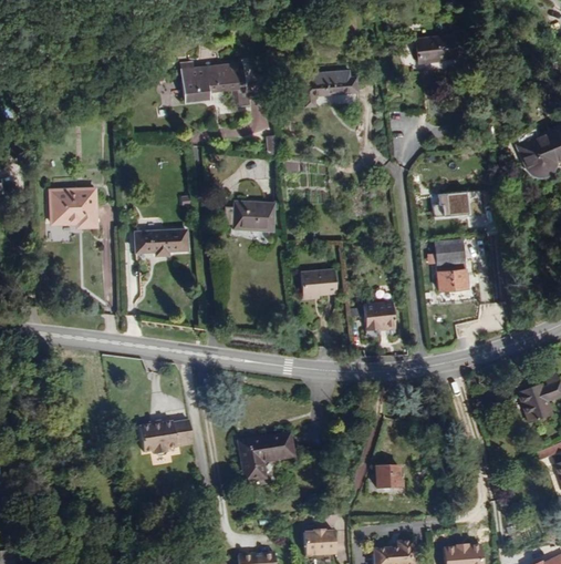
[(456,58),(454,36),(416,40),(418,62),(456,58)]
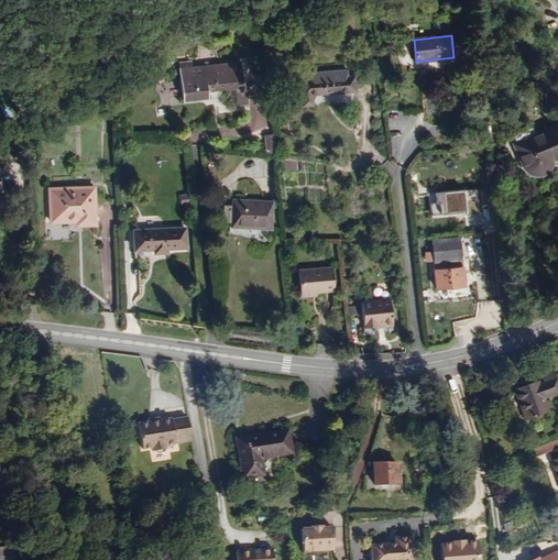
[(247,86),(243,58),(194,64),(194,58),(182,59),(183,66),(182,66),(185,97),(209,95),(209,87),(231,85),(233,102),(250,100),(248,85),(247,86)]
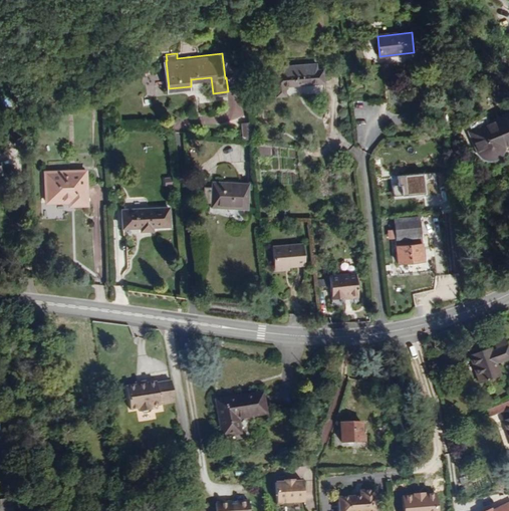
[(325,81),(324,66),(318,67),(317,61),(281,64),(281,69),(273,70),(275,85),(325,81)]
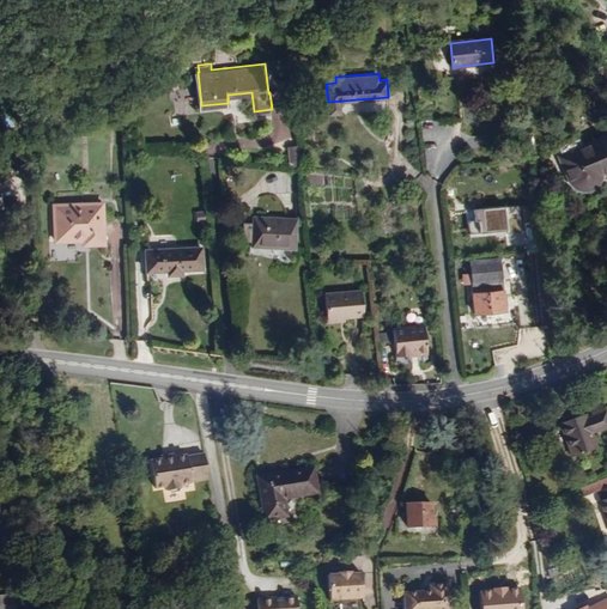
[(606,135),(581,147),(578,141),(562,148),(564,154),(560,156),(571,186),(584,190),(590,188),(594,187),(599,182),(599,175),(606,171),(606,135)]
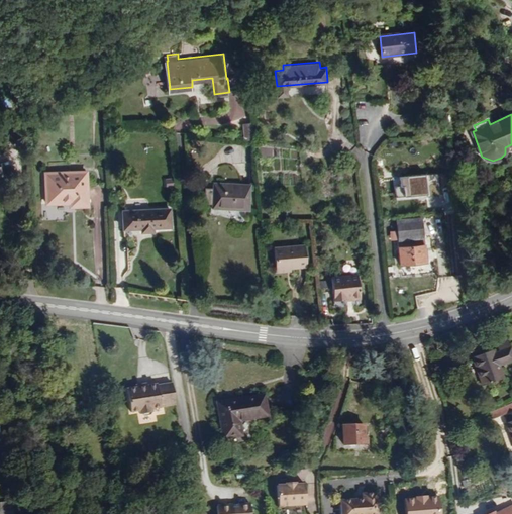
[(250,134),(248,121),(241,122),(243,135),(250,134)]
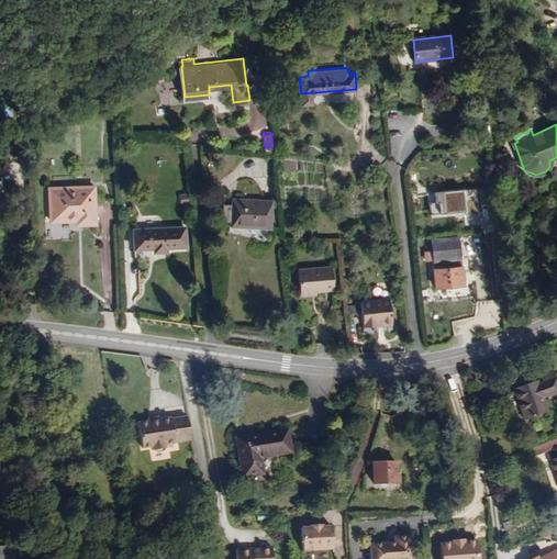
[(434,200),(435,212),(469,209),(469,211),(483,210),(480,186),(439,190),(441,200),(434,200)]
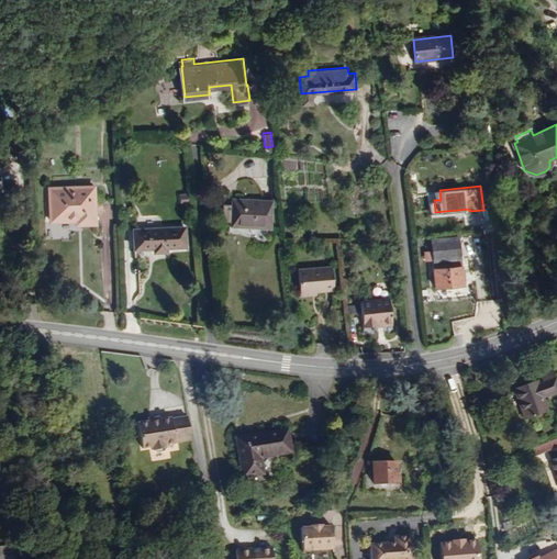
[(95,224),(93,187),(49,188),(49,222),(75,221),(75,225),(95,224)]
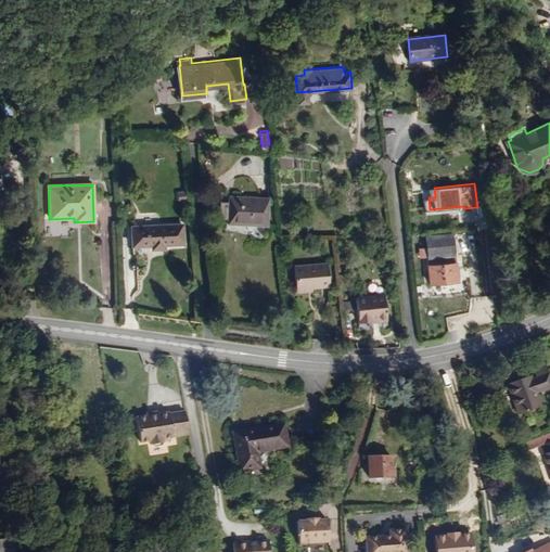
[(268,227),(270,199),(229,196),(229,203),(228,219),(228,225),(268,227)]
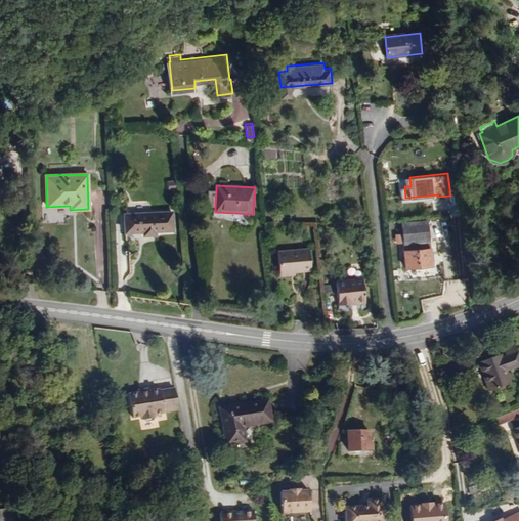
[(215,207),(216,191),(208,190),(207,207),(215,207)]
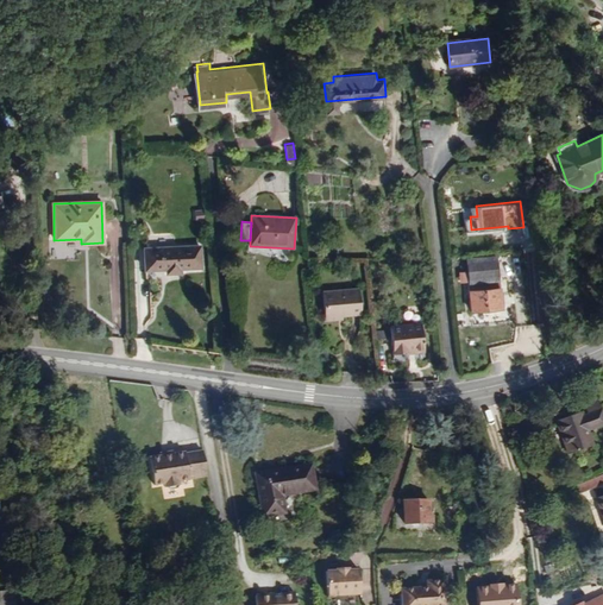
[(201,268),(200,247),(145,250),(145,270),(167,270),(167,273),(180,273),(180,269),(201,268)]
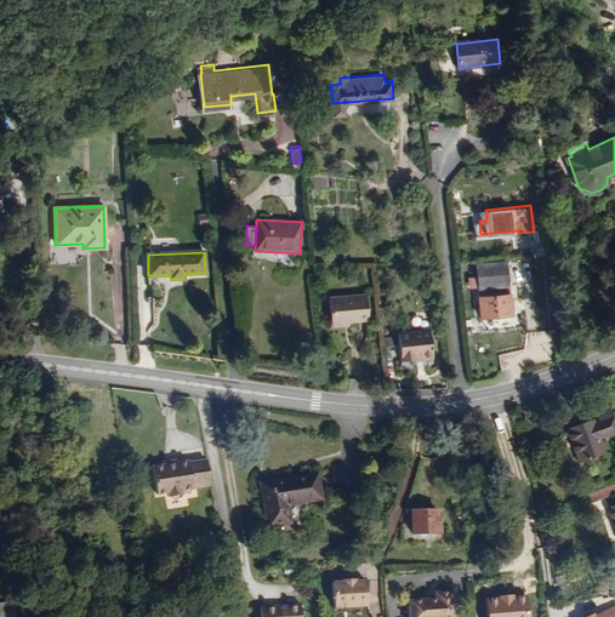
[(510,287),(507,261),(476,264),(479,291),(510,287)]
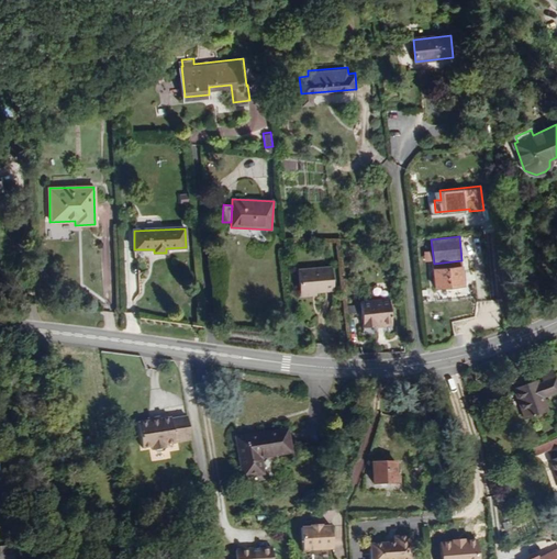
[(464,286),(461,260),(434,264),(436,288),(464,286)]
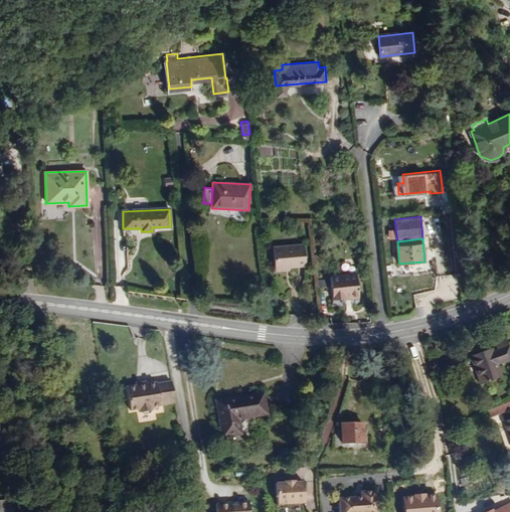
[(306,267),(304,244),(273,246),(275,270),(290,269),(306,267)]
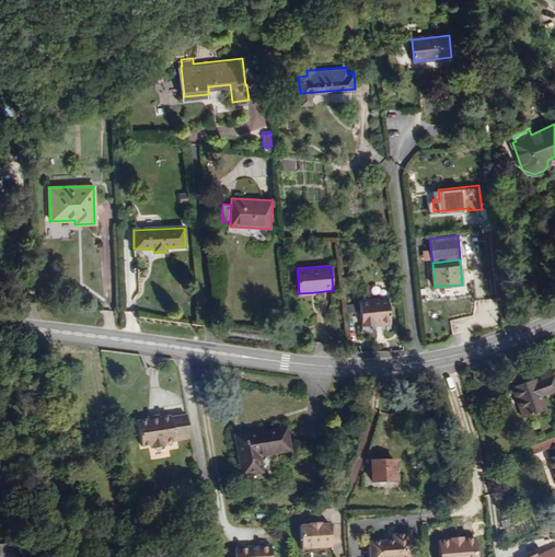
[(391,324),(389,299),(359,302),(361,326),(376,324),(376,322),(380,321),(381,325),(391,324)]
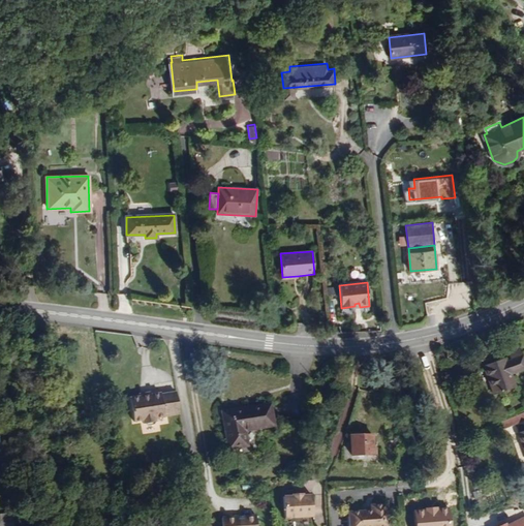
[(17,350),(13,331),(2,333),(5,352),(17,350)]
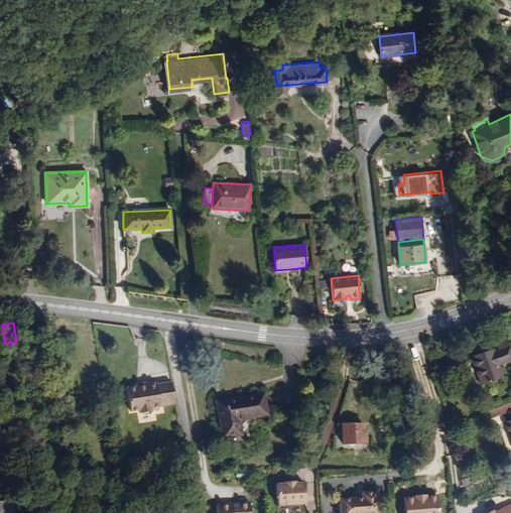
[(504,378),(500,366),(510,362),(510,343),(509,340),(497,344),(499,351),(495,353),(494,350),(473,357),(483,386),(504,378)]
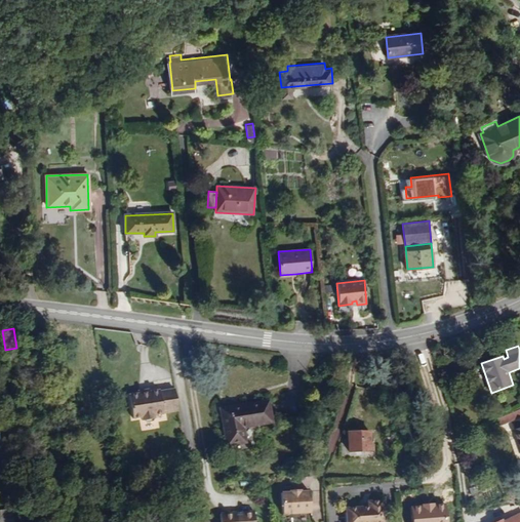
[(185,405),(181,385),(166,387),(165,386),(155,387),(156,389),(147,391),(146,389),(135,391),(138,413),(148,412),(149,416),(151,417),(159,417),(161,414),(160,411),(169,409),(169,407),(185,405)]
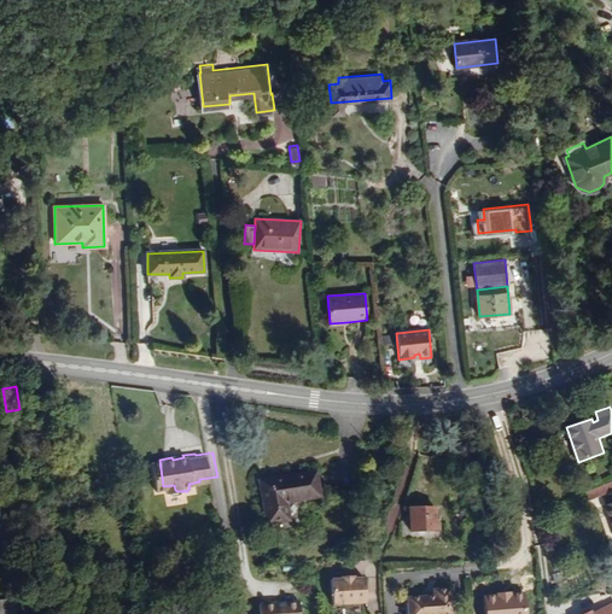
[(327,490),(324,465),(266,474),(274,516),(296,514),(292,495),(327,490)]
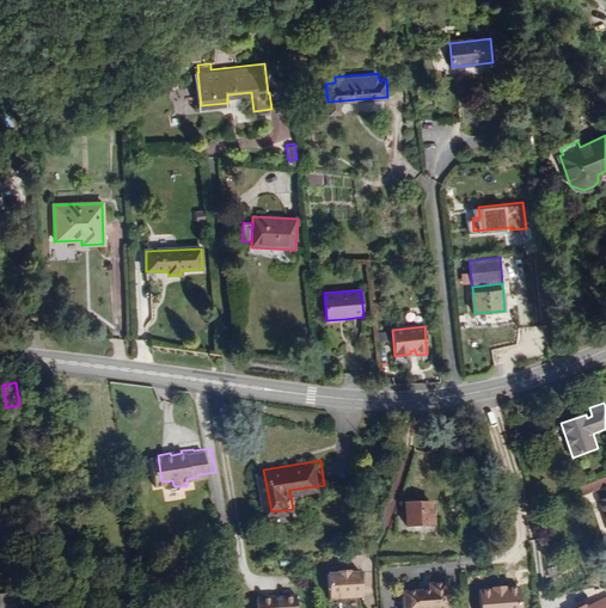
[(432,526),(432,503),(405,504),(406,526),(432,526)]
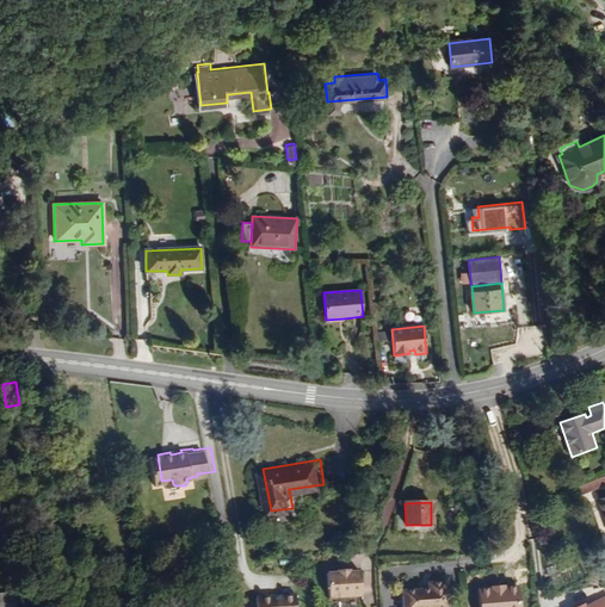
[(363,596),(362,573),(351,573),(351,568),(338,569),(338,574),(328,574),(329,598),(363,596)]
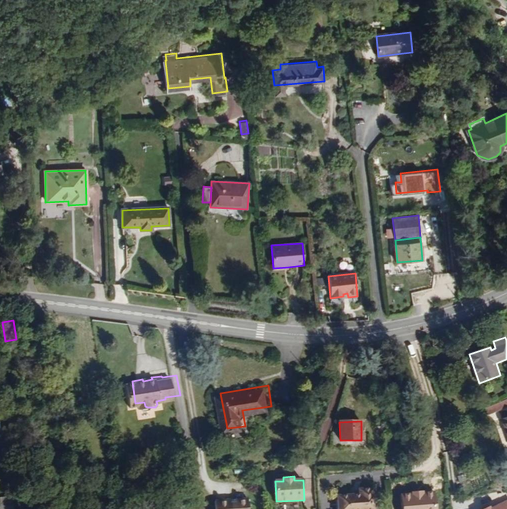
[(376,508),(375,492),(374,492),(373,487),(359,488),(359,490),(359,494),(349,494),(337,495),(338,508),(345,508),(376,508)]
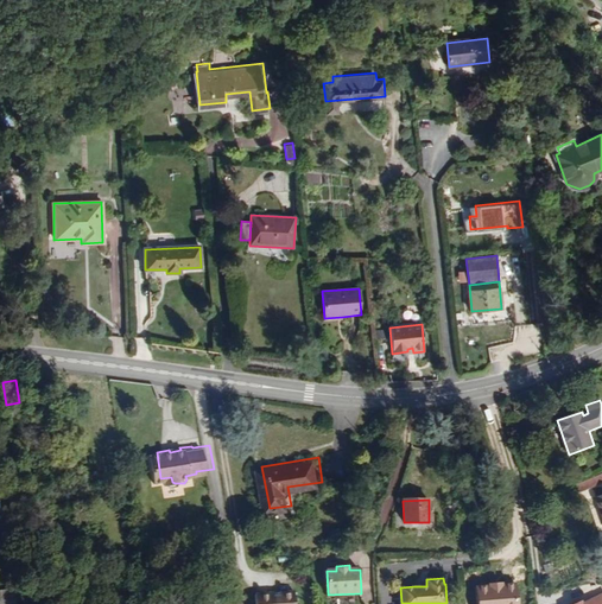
[(523,603),(521,580),(480,583),(481,603),(523,603)]
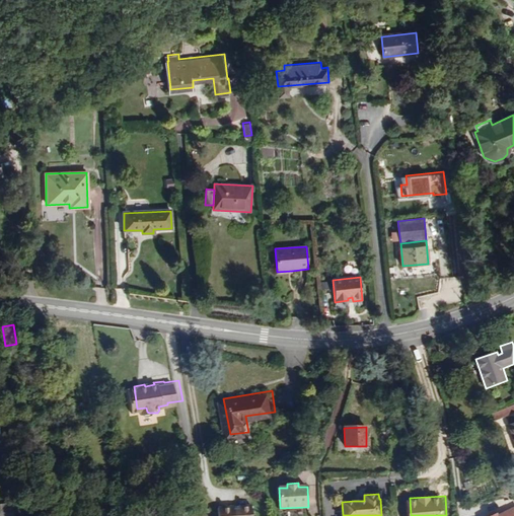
[(251,515),(251,506),(239,507),(239,511),(234,511),(233,507),(218,508),(218,515),(251,515)]
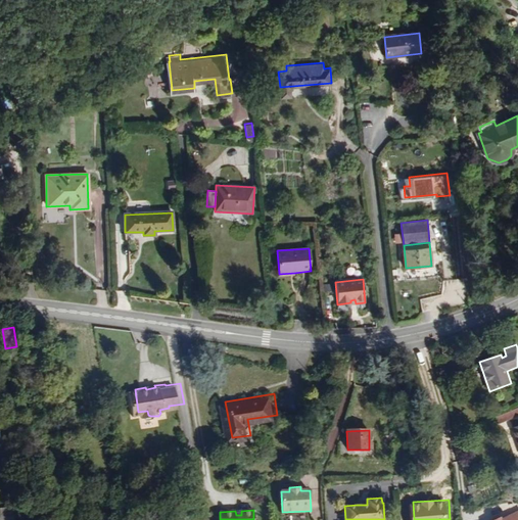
[(517,510),(504,516),(503,514),(495,518),(496,519),(495,519),(517,519),(517,510)]
